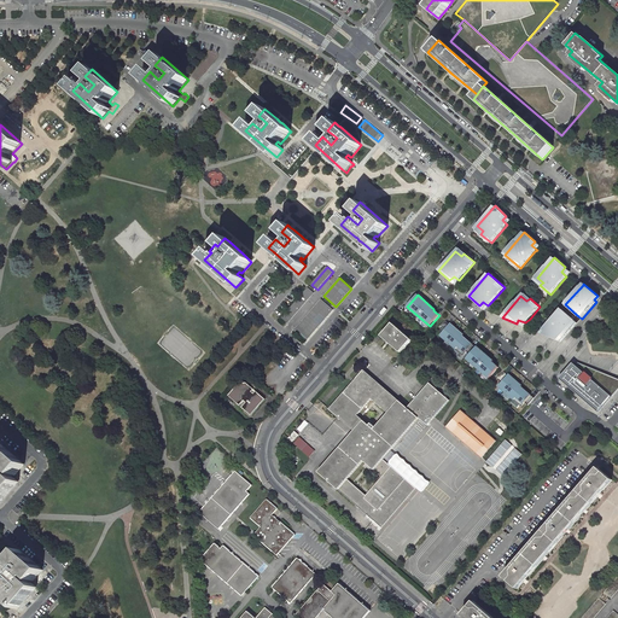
[(575,321),(561,309),(541,332),(540,333),(559,340),(561,338),(564,339),(577,324),(575,321)]
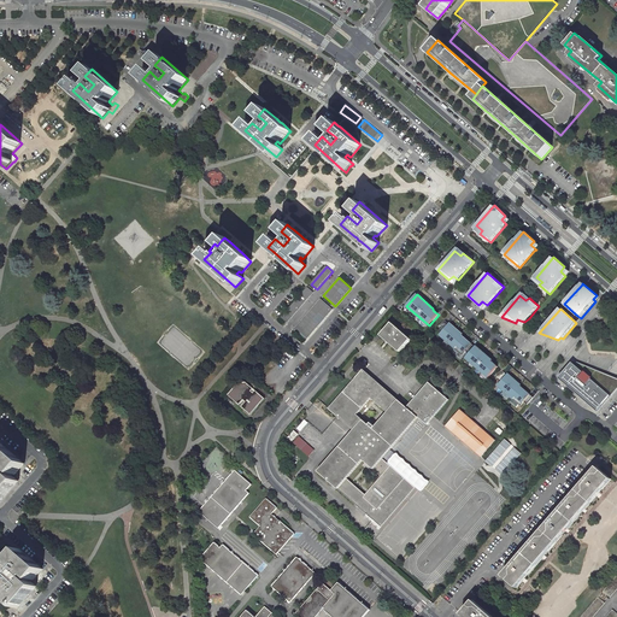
[(463,334),(450,323),(448,324),(446,321),(440,328),(442,331),(439,335),(445,340),(452,346),(453,348),(459,353),(462,356),(465,351),(469,354),(465,358),(488,378),(498,366),(494,364),(492,362),(493,360),(476,346),(475,347),(472,344),(462,335),(463,334)]
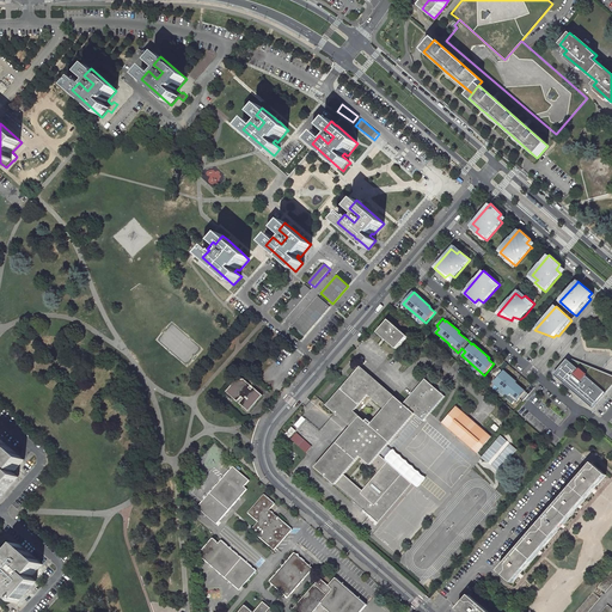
[(408,337),(389,320),(387,322),(378,334),(384,338),(385,340),(397,349),(408,337)]
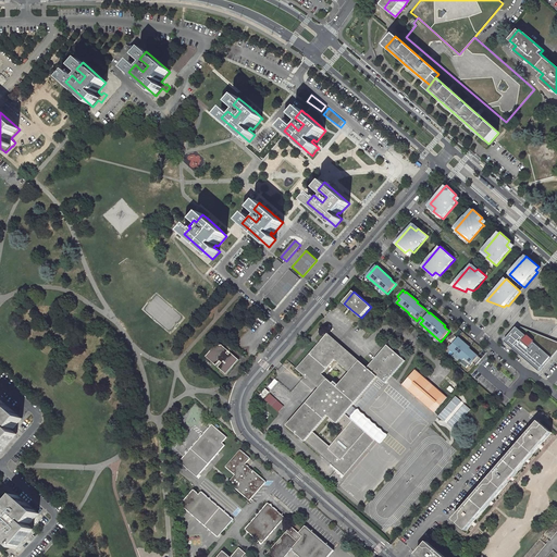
[(529,330),(518,325),(505,341),(540,371),(556,351),(556,341),(540,334),(537,337),(533,335),(529,331),(529,330)]
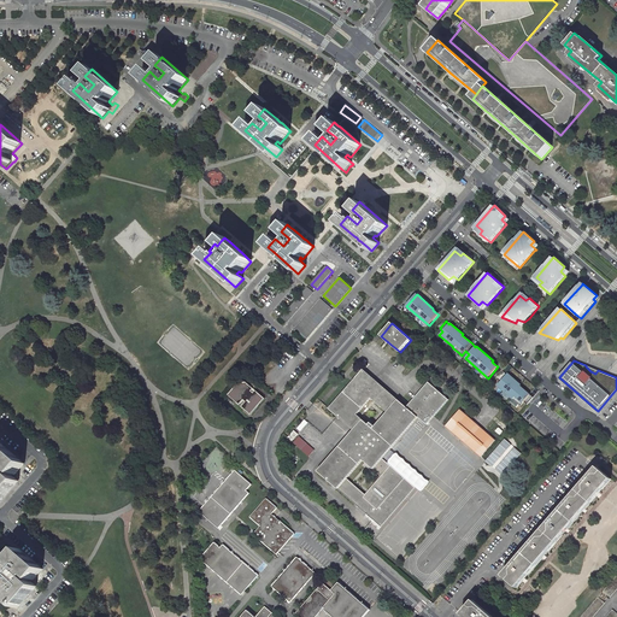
[(329,409),(338,416),(353,430),(322,468),(318,471),(327,480),(329,481),(334,485),(335,487),(358,506),(381,527),(416,487),(388,464),(382,459),(383,457),(391,450),(418,417),(427,424),(434,417),(448,400),(429,382),(427,385),(413,399),(409,405),(407,407),(363,369),(354,380),(352,382),(329,409)]
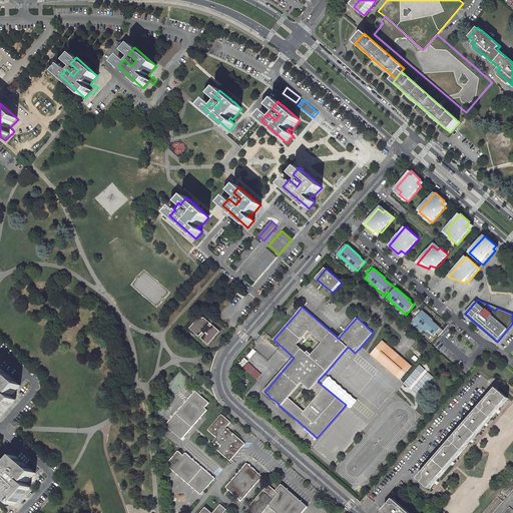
[(433,320),(422,311),(422,312),(419,309),(414,315),(416,318),(414,321),(433,338),(436,334),(439,337),(440,335),(444,331),(441,328),(432,321),(433,320)]
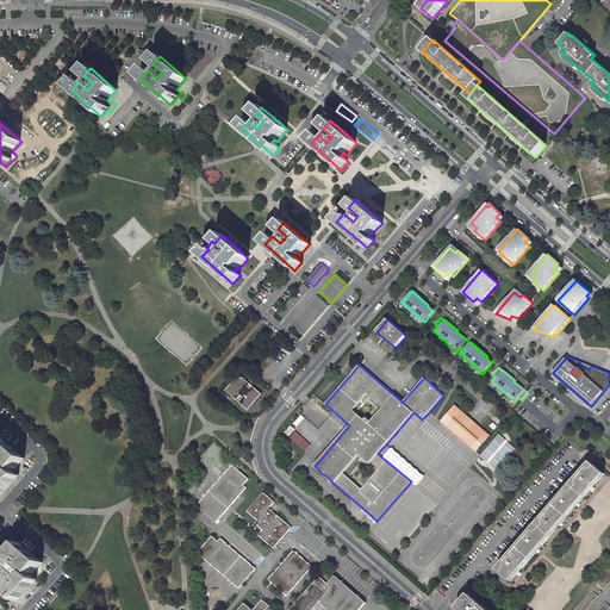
[(253,384),(242,374),(228,390),(235,396),(244,394),(246,396),(246,406),(250,410),(263,393),(255,386),(254,387),(251,385),(253,384)]
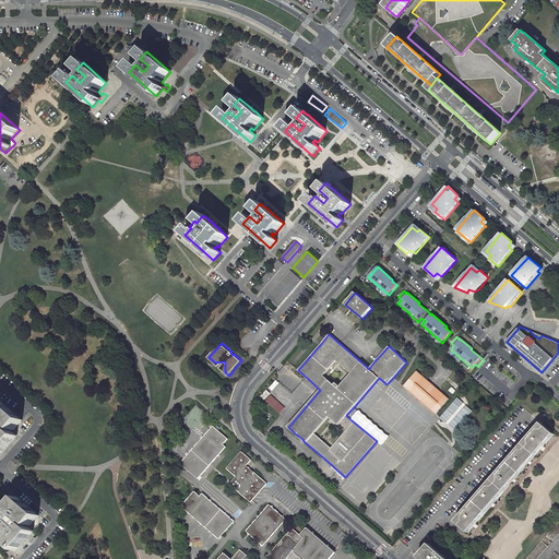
[(417,371),(404,387),(436,414),(449,399),(438,390),(428,381),(417,371)]
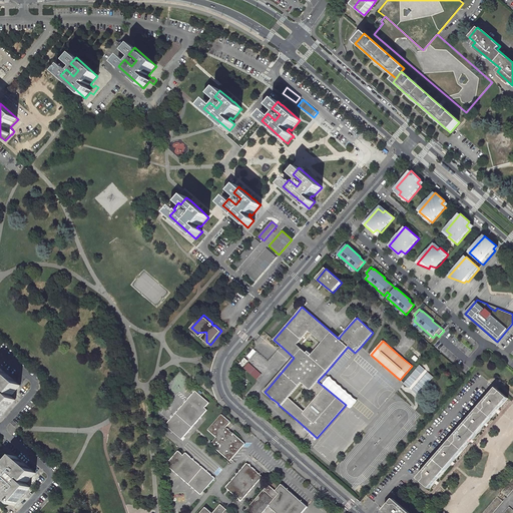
[(247,361),(244,358),(239,364),(242,367),(247,361)]
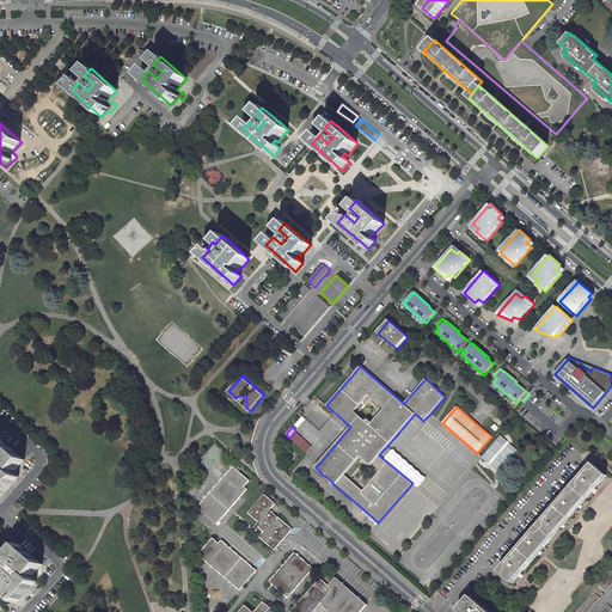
[(297,434),(292,439),(306,452),(311,446),(297,434)]
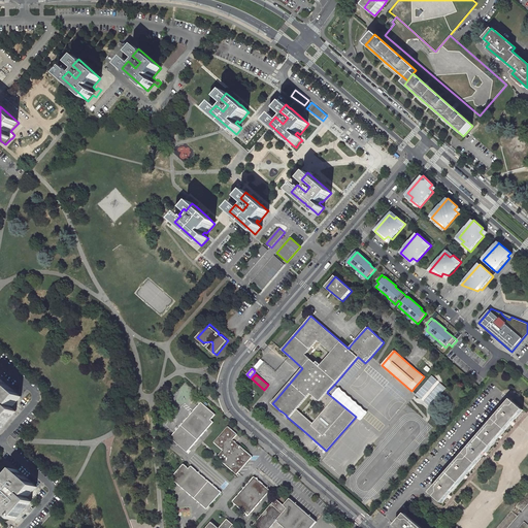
[(433,375),(416,394),(430,406),(448,388),(442,383),(433,375)]
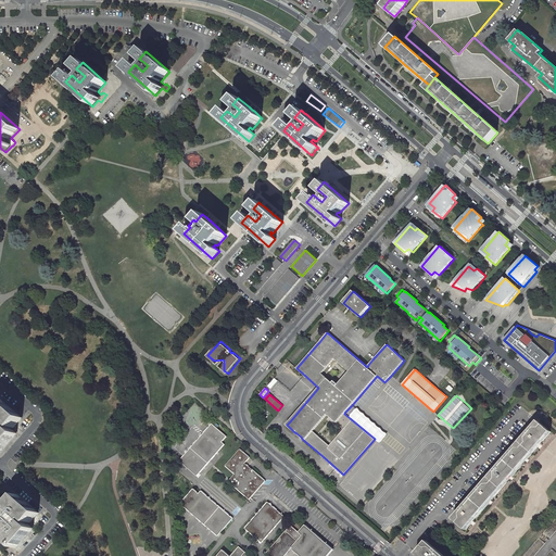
[(24,417),(3,399),(0,402),(0,451),(2,453),(20,433),(11,426),(12,424),(15,427),(24,417)]
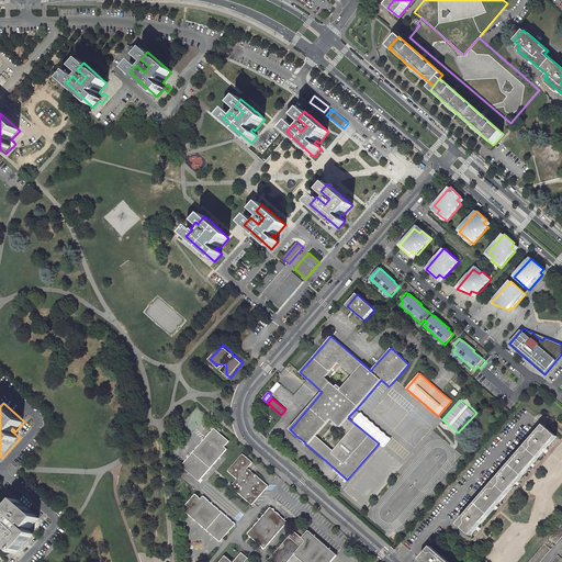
[(356,409),(349,416),(353,420),(353,422),(353,423),(379,444),(383,448),(386,446),(388,444),(390,442),(391,439),(391,438),(388,436),(386,435),(385,433),(383,433),(381,430),(380,429),(379,428),(378,427),(377,426),(375,425),(374,424),(373,423),(372,423),(371,422),(370,420),(369,419),(368,418),(367,417),(366,417),(364,416),(363,415),(362,414),(362,413),(361,413),(360,414),(356,409)]
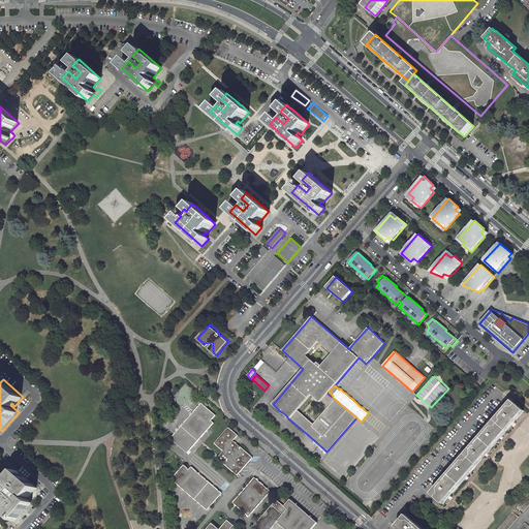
[(436,489),(432,494),(443,504),(448,499),(450,496),(452,494),(453,493),(465,479),(467,476),(481,460),(487,454),(497,442),(502,436),(511,426),(514,423),(515,422),(516,419),(524,410),(512,400),(497,418),(479,438),(466,455),(449,473),(436,489)]
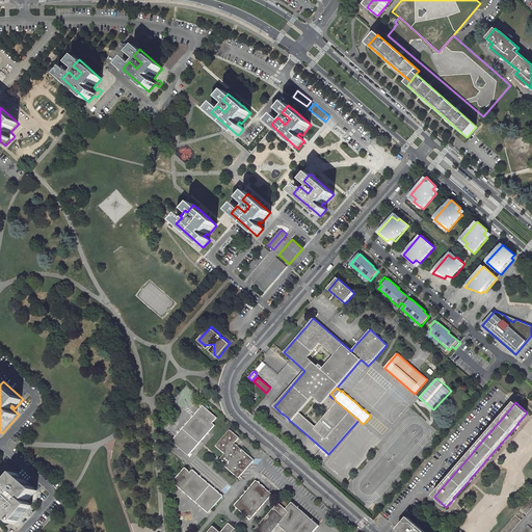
[(205,407),(203,405),(171,441),(188,456),(196,447),(194,445),(197,442),(200,444),(210,431),(215,425),(212,423),(217,418),(208,409),(205,407)]
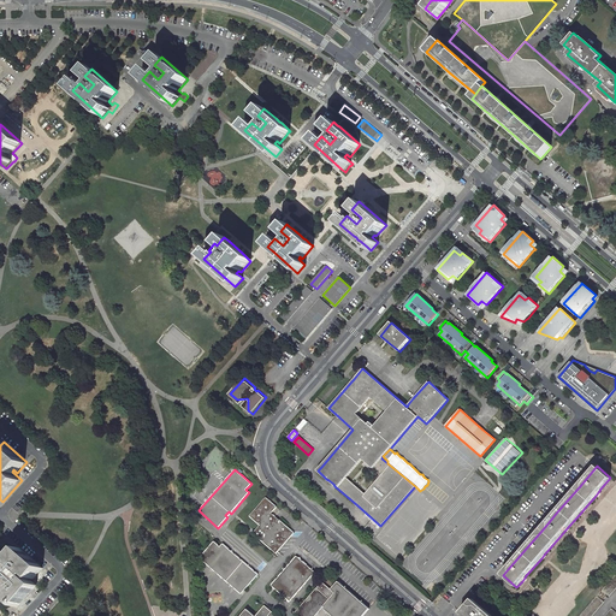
[(277,554),(294,533),(271,514),(277,507),(266,498),(250,516),(260,525),(255,531),(253,533),(254,534),(277,554)]
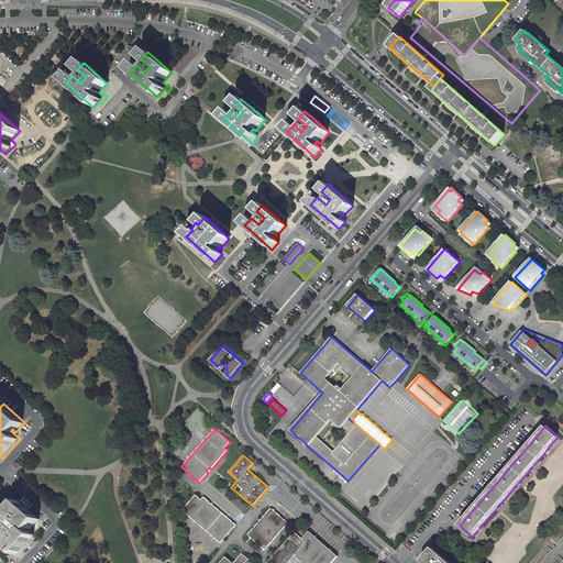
[(183,510),(220,543),(235,525),(225,517),(224,518),(221,516),(223,514),(203,497),(201,500),(196,495),(186,506),(184,508),(183,510)]
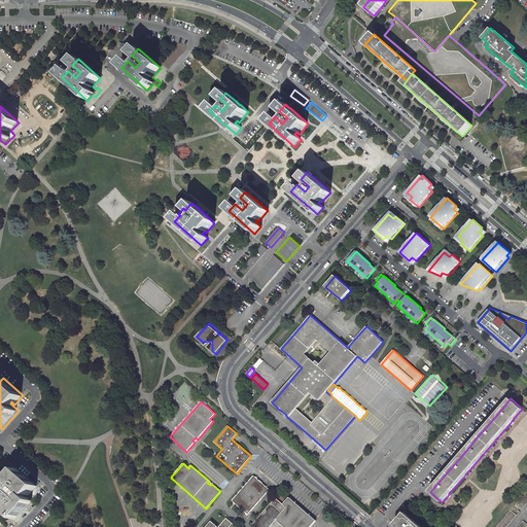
[(38,486),(19,468),(9,478),(13,481),(12,483),(5,477),(0,483),(0,494),(6,500),(12,505),(12,504),(14,505),(8,512),(18,519),(33,500),(25,493),(26,492),(30,495),(38,486)]
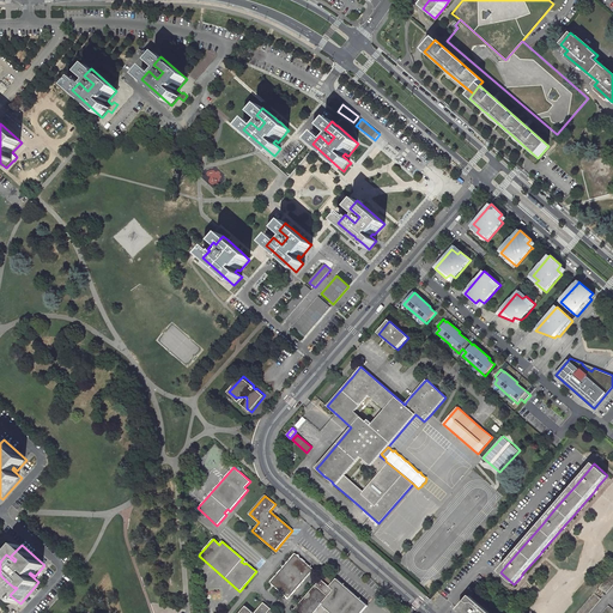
[(283,569),(271,582),(272,584),(274,587),(286,596),(289,599),(314,569),(296,553),(289,562),(286,564),(285,565),(283,569)]
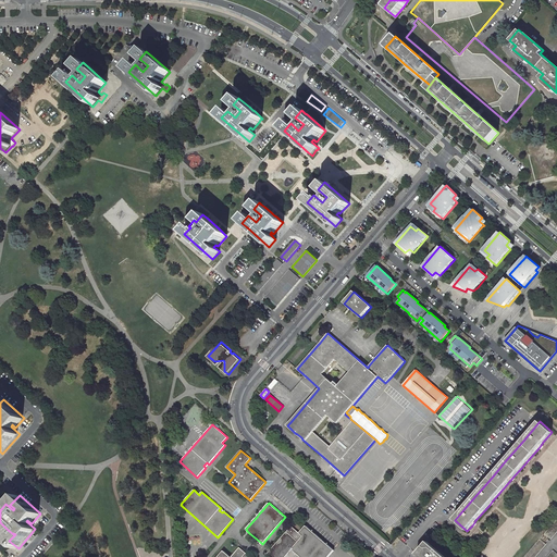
[(548,536),(552,540),(556,532),(556,519),(545,534),(548,536)]
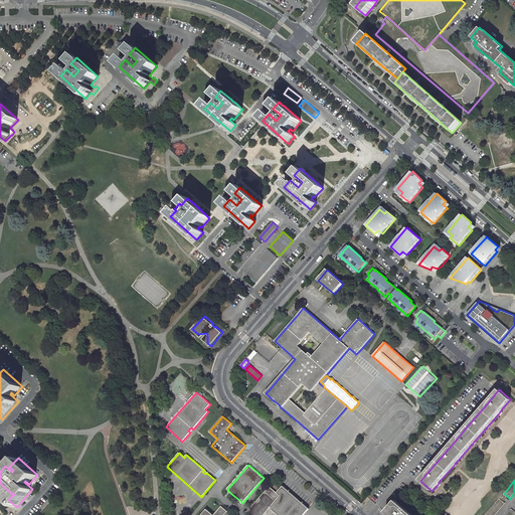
[(270,508),(278,514),(303,514),(309,509),(283,486),(277,493),(270,487),(269,488),(265,492),(276,501),(270,508)]
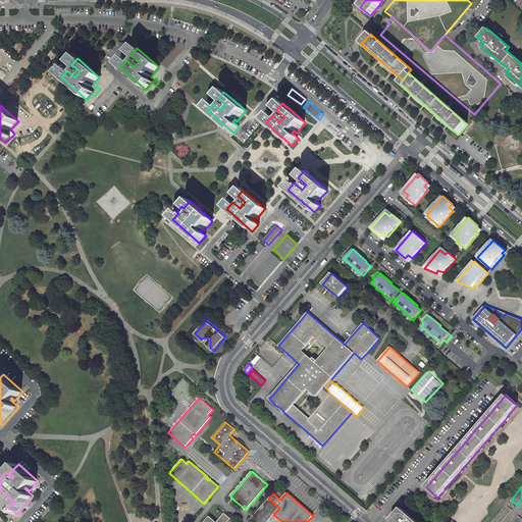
[(267,521),(273,515),(279,508),(268,499),(251,519),(253,521),(267,521)]
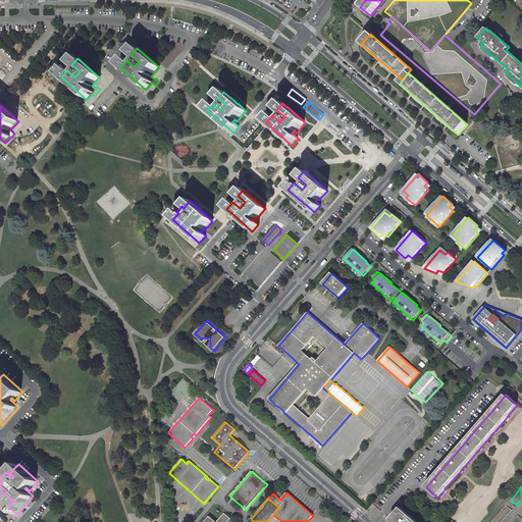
[(502,521),(513,510),(510,508),(507,505),(490,521),(502,521)]
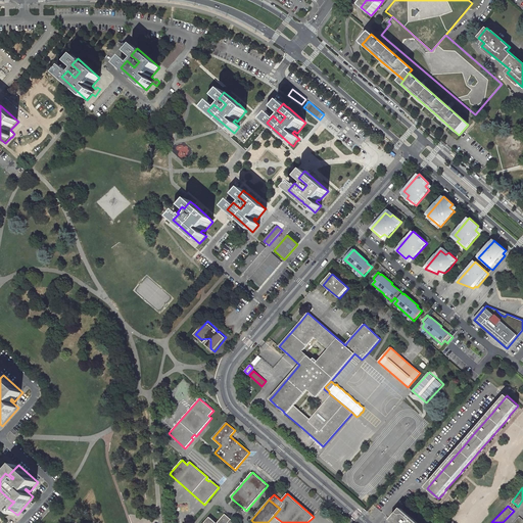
[(418,522),(401,509),(391,520),(394,522),(418,522)]
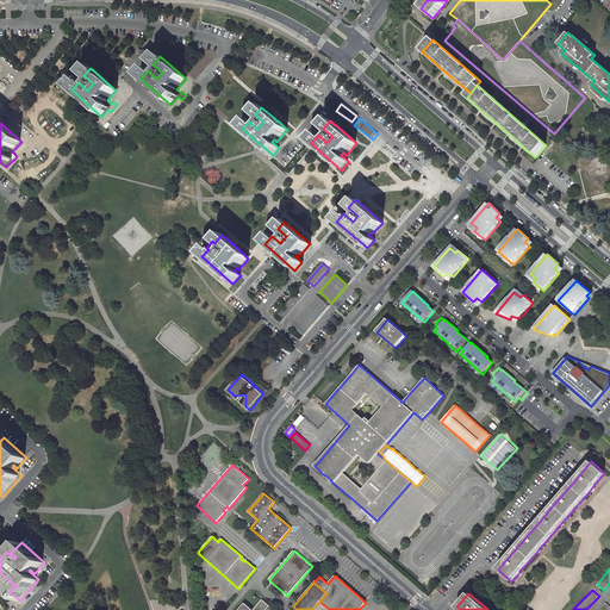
[(266,609),(274,609),(262,599),(253,609),(251,609),(244,603),(238,609),(265,609),(266,609)]
